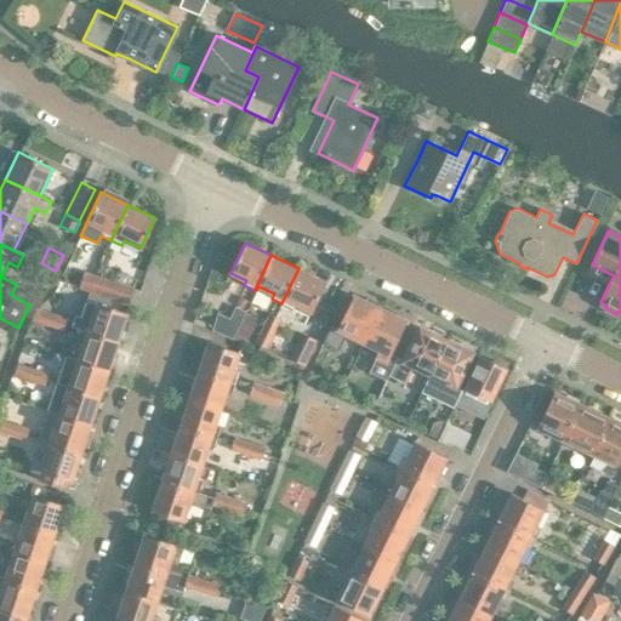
[(56,271),(41,263),(34,280),(47,286),(56,271)]
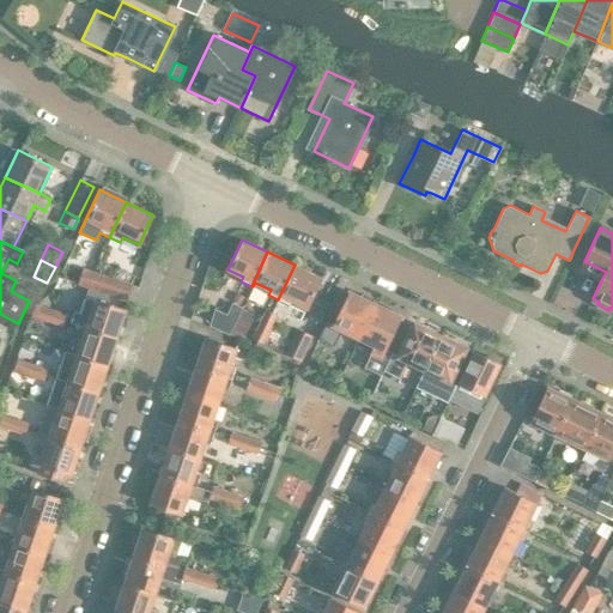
[(295,265),(278,299),(304,311),(321,278),(295,265)]
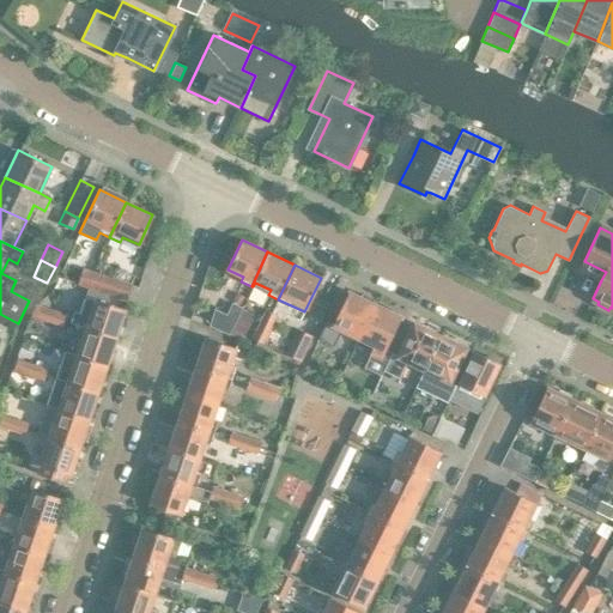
[(78,284),(87,287),(93,272),(83,268),(78,284)]
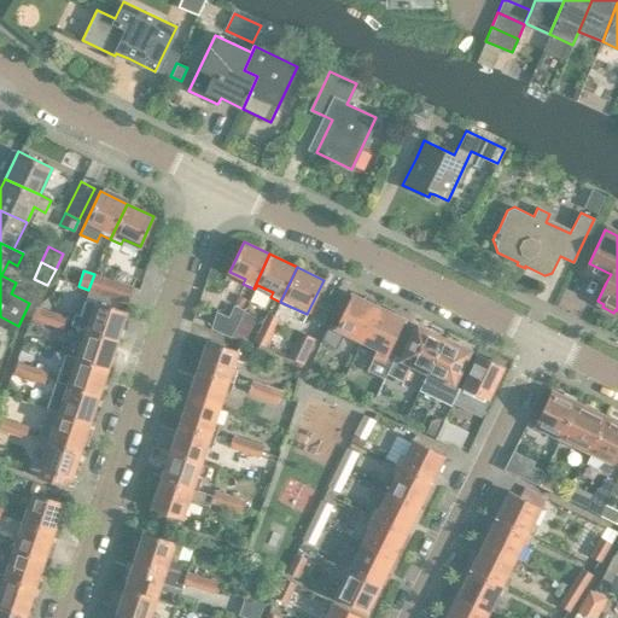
[(94,274),(88,290),(98,292),(118,299),(127,302),(133,286),(94,274)]
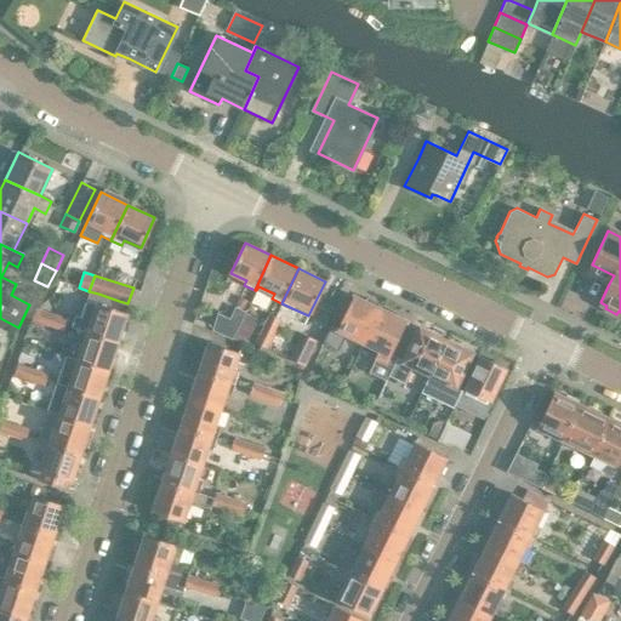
[(72,326),(86,331),(118,341),(127,313),(117,309),(119,301),(98,294),(96,303),(86,300),(81,317),(75,314),(72,326)]
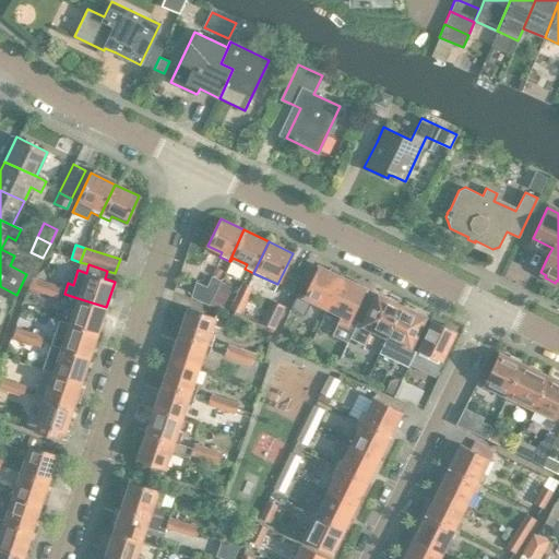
[(310,299),(328,308),(343,274),(330,268),(329,271),(319,265),(304,296),(298,293),(290,309),(302,314),(310,299)]
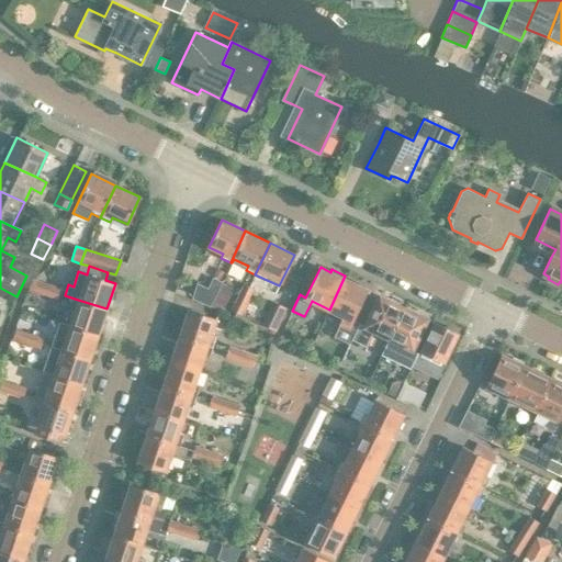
[(373,330),(389,338),(403,307),(380,295),(364,326),(353,321),(368,290),(357,285),(359,282),(345,276),(329,310),(345,316),(335,336),(349,344),(351,339),(366,346),(373,330)]
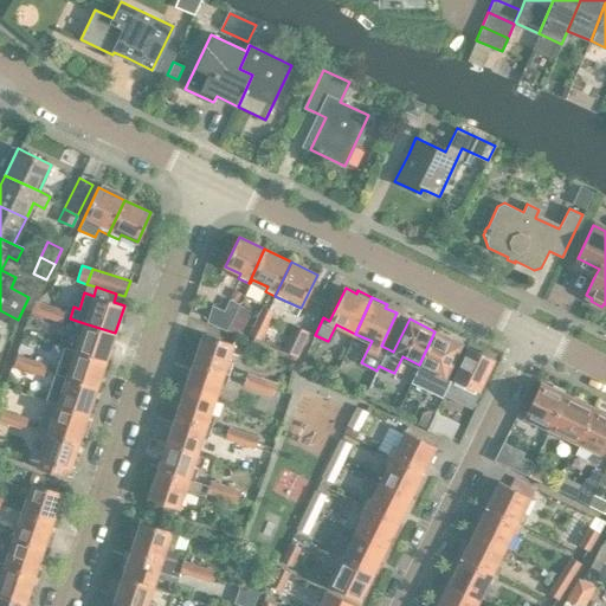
[(207,321),(226,330),(239,304),(230,300),(224,310),(212,305),(207,321)]
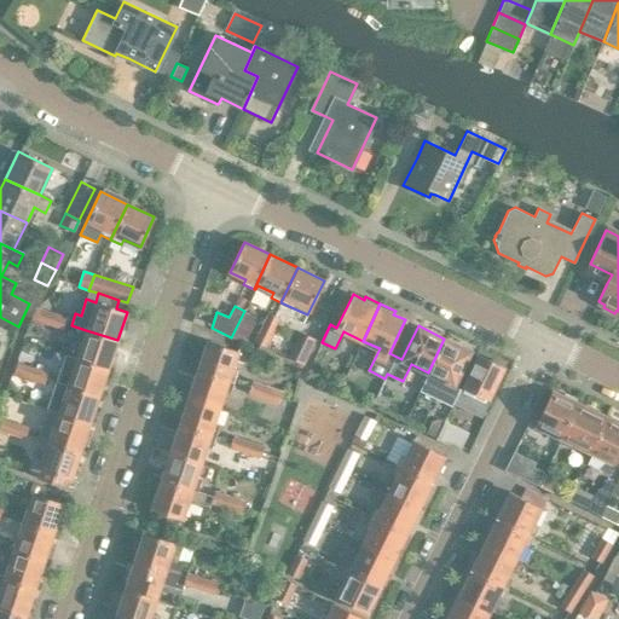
[(32,318),(47,323),(51,312),(35,307),(32,318)]
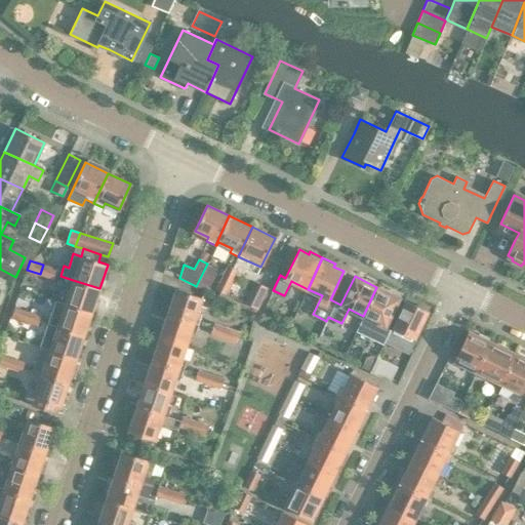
[(43,265),(40,274),(53,278),(55,270),(43,265)]
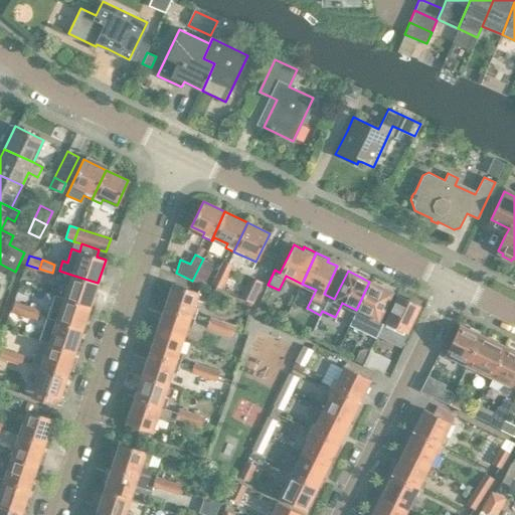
[(227,277),(233,265),(223,260),(217,272),(227,277)]
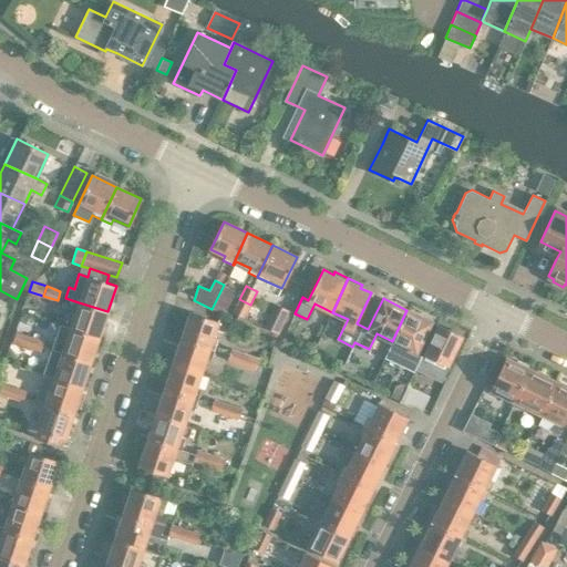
[(224,287),(216,303),(225,308),(233,291),(224,287)]
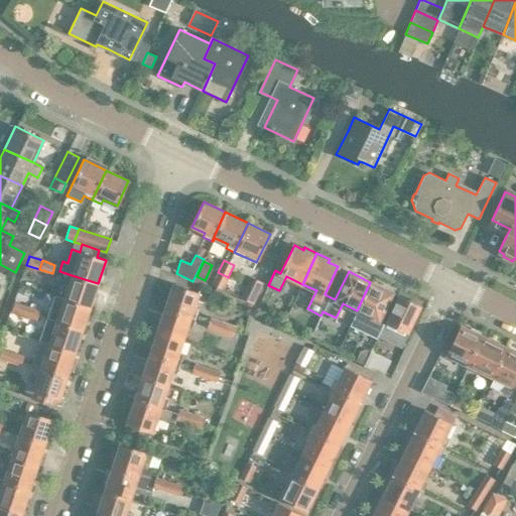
[(212,284),(222,289),(228,277),(218,272),(212,284)]
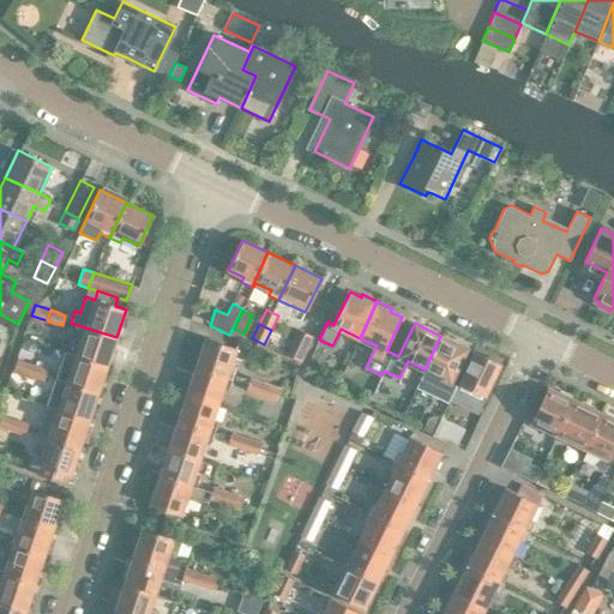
[(85,327),(77,355),(108,365),(116,337),(85,327)]
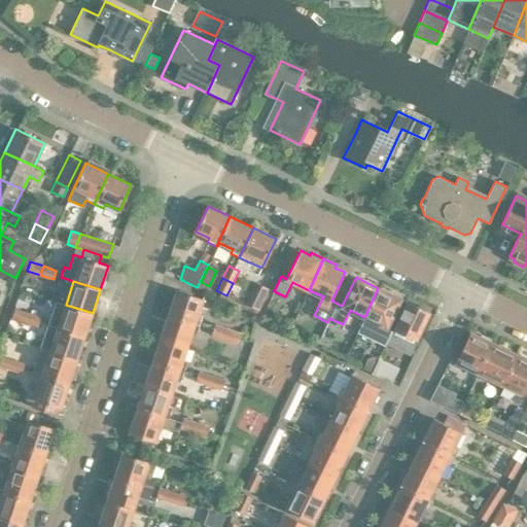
[(245,304),(258,310),(268,288),(255,283),(245,304)]
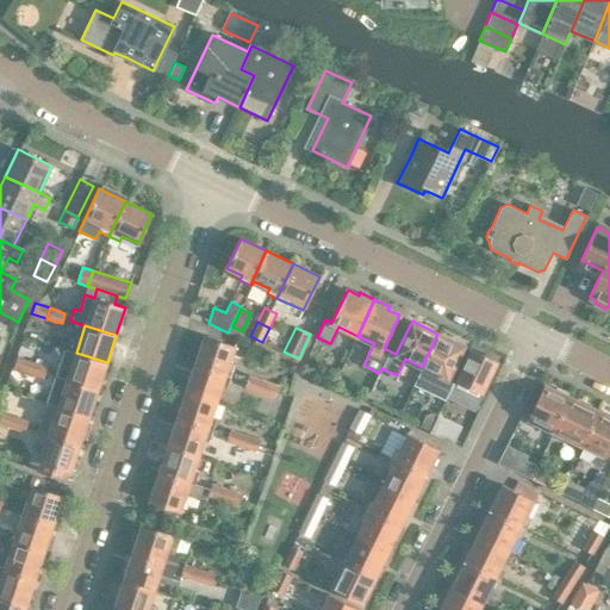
[(429,391),(446,398),(454,383),(448,379),(464,346),(437,334),(422,367),(437,374),(429,391)]
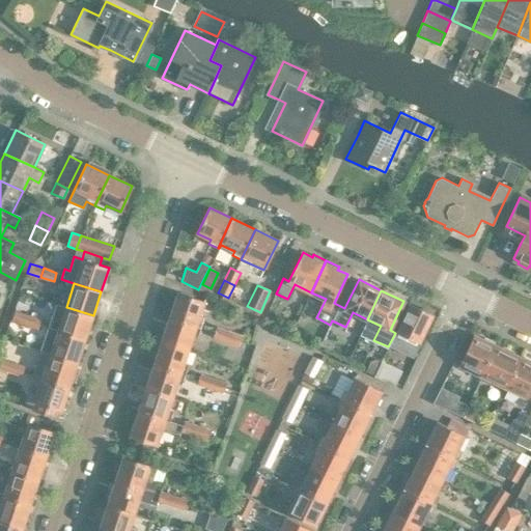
[(177,292),(169,316),(200,327),(203,317),(200,316),(204,302),(177,292)]
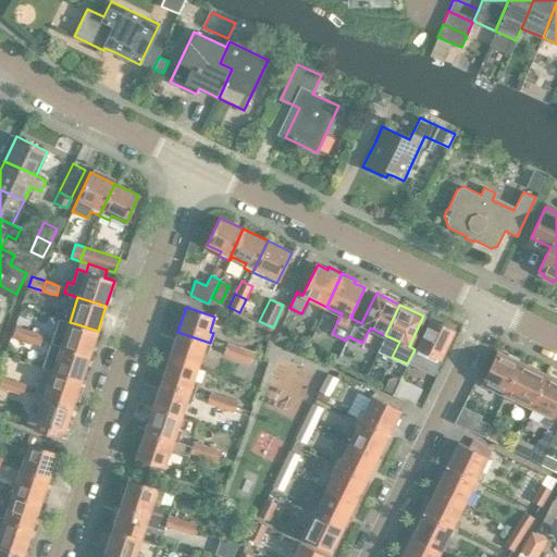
[(407,363),(399,380),(408,384),(413,374),(425,350),(441,358),(454,331),(450,329),(449,326),(444,323),(442,324),(431,319),(418,347),(417,346),(415,349),(407,363)]
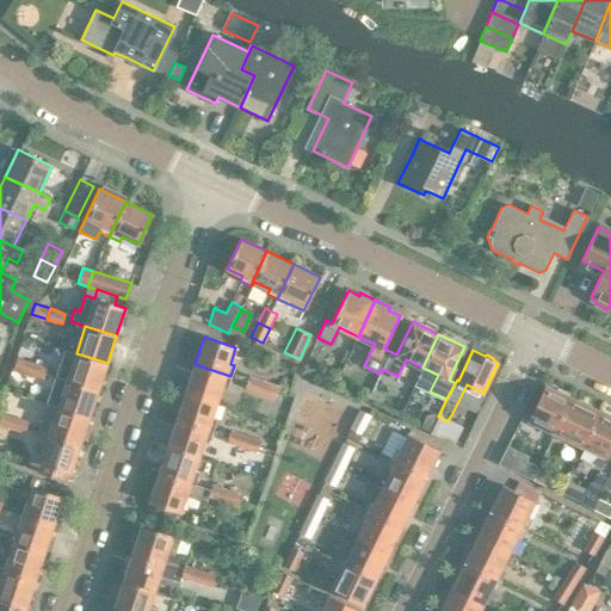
[(56,376),(98,390),(107,363),(76,353),(67,380),(56,376)]
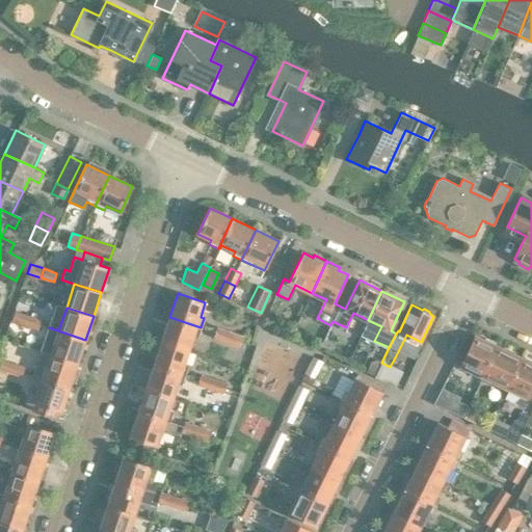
[(11,321),(25,325),(28,316),(15,312),(11,321)]
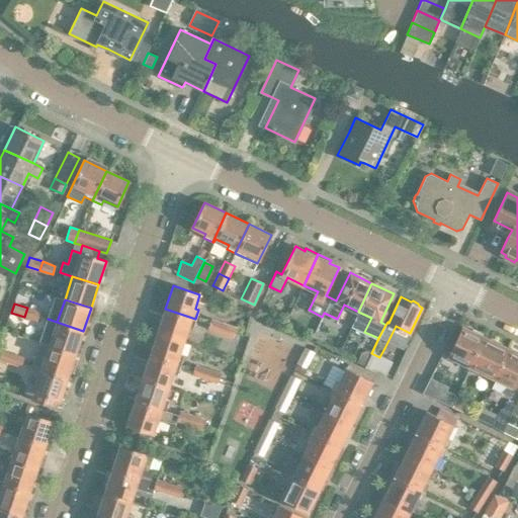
[(27,308),(24,317),(37,321),(40,312),(27,308)]
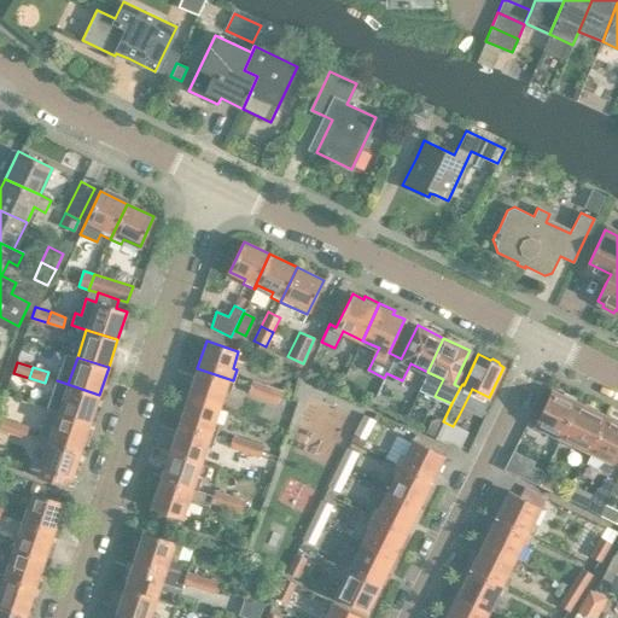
[(197,368),(188,396),(220,407),(225,390),(229,391),(233,380),(197,368)]
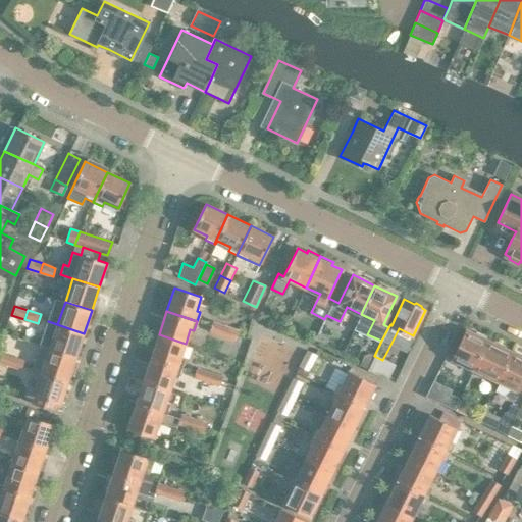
[(209,331),(222,335),(225,324),(213,320),(209,331)]
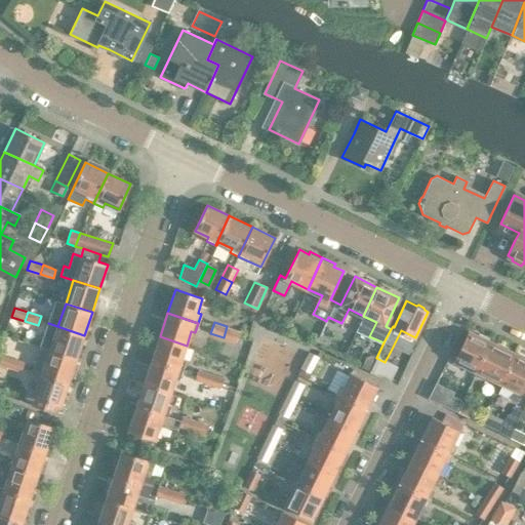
[(40,346),(41,347),(77,359),(84,335),(48,323),(40,346)]
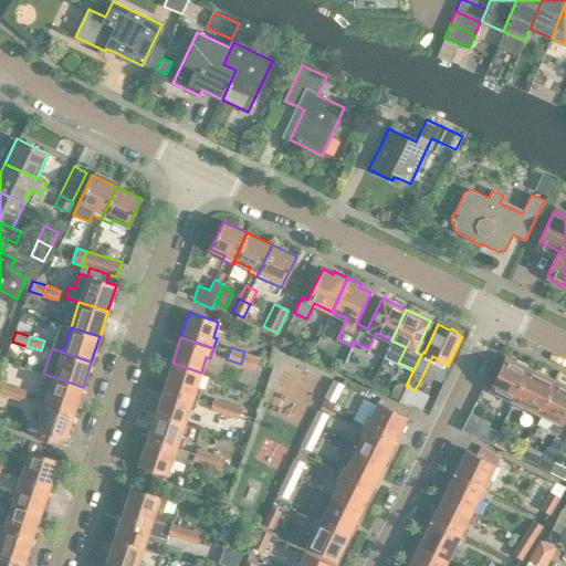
[(244,352),(241,364),(255,368),(259,356),(244,352)]
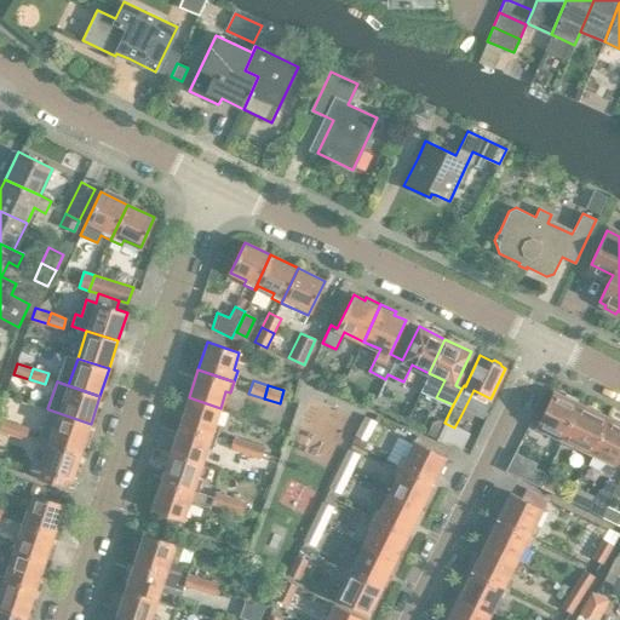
[(535,428),(563,441),(580,405),(577,402),(578,400),(566,395),(564,396),(554,391),(535,428)]
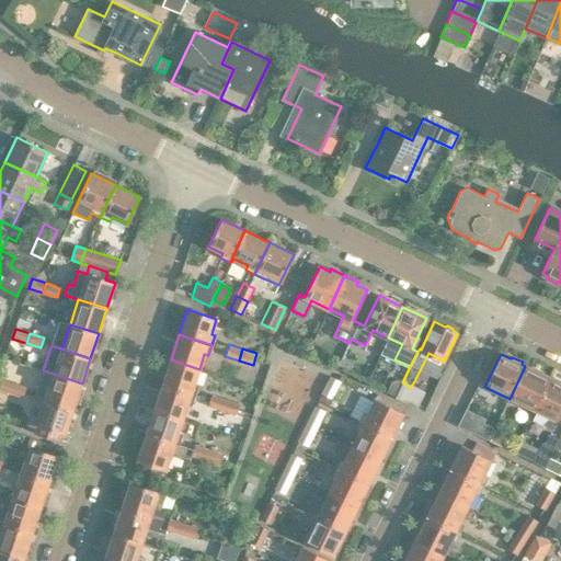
[(171,359),(162,385),(195,396),(198,386),(194,384),(199,369),(171,359)]
